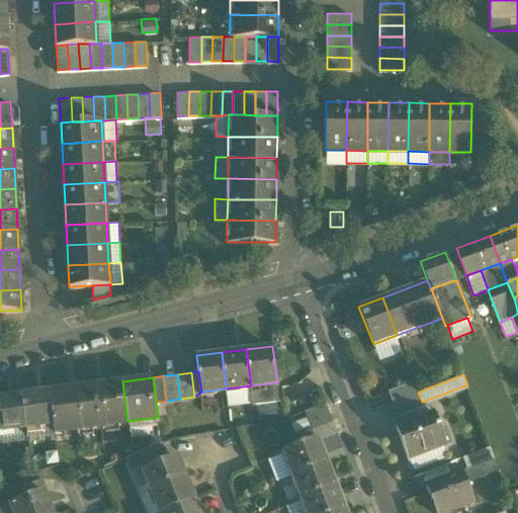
[(389,390),(393,402),(418,393),(414,380),(389,390)]
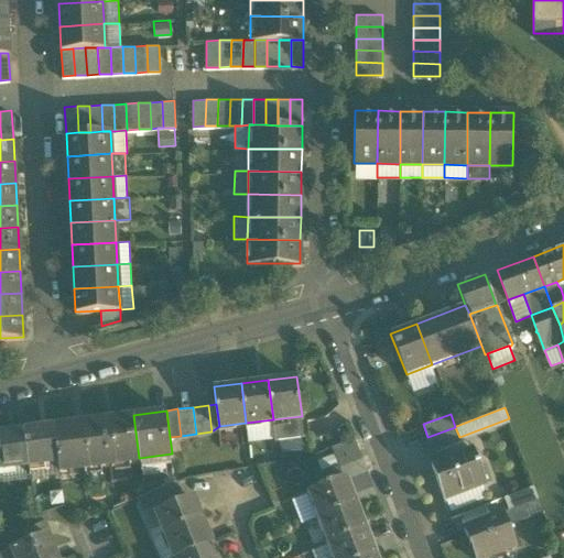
[(133,415),(104,418),(109,462),(139,458),(133,415)]
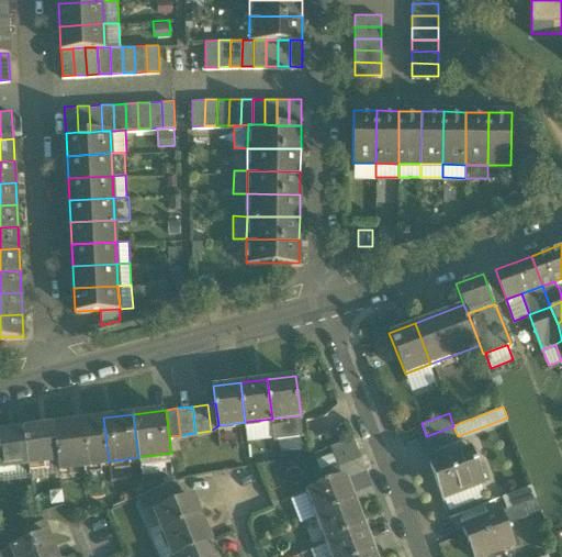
[(303,434),(301,415),(272,419),(274,436),(274,437),(278,437),(300,434),(303,434)]
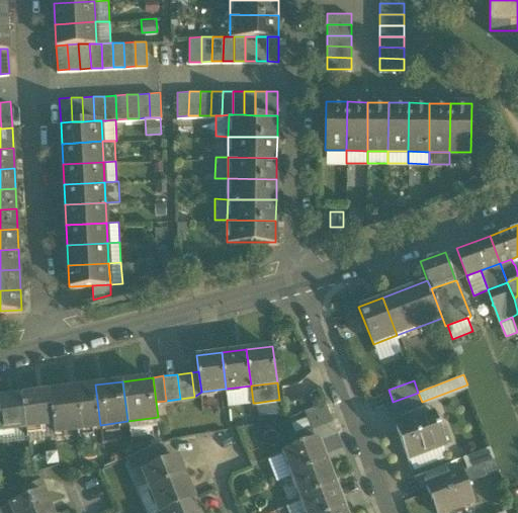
[(95,385),(51,391),(55,423),(56,430),(100,425),(95,385)]
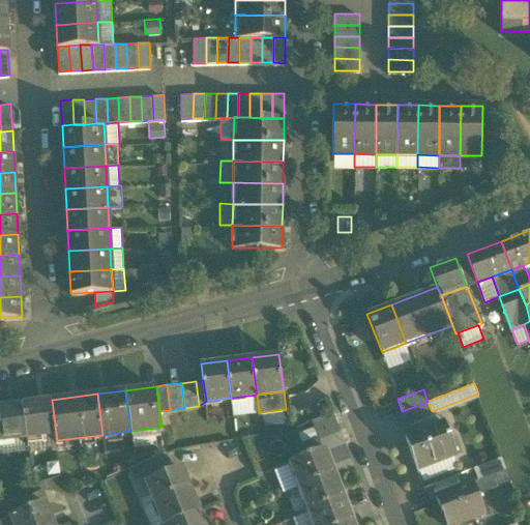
[(257,395),(231,398),(234,414),(259,411),(257,395)]
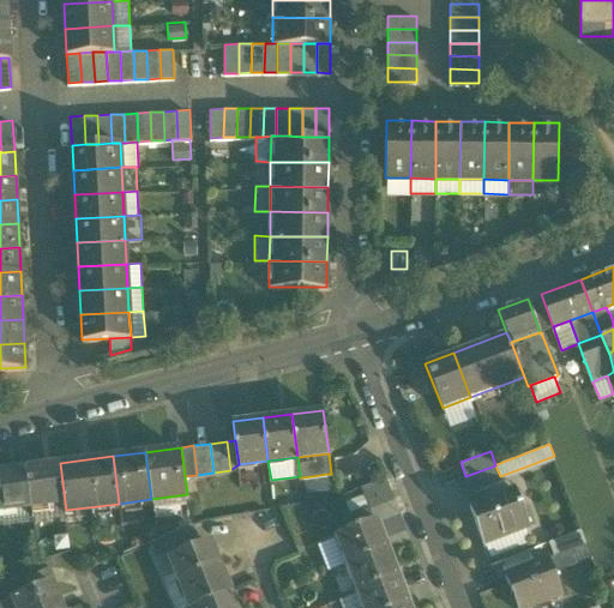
[(60,463),(26,467),(31,505),(65,501),(60,463)]
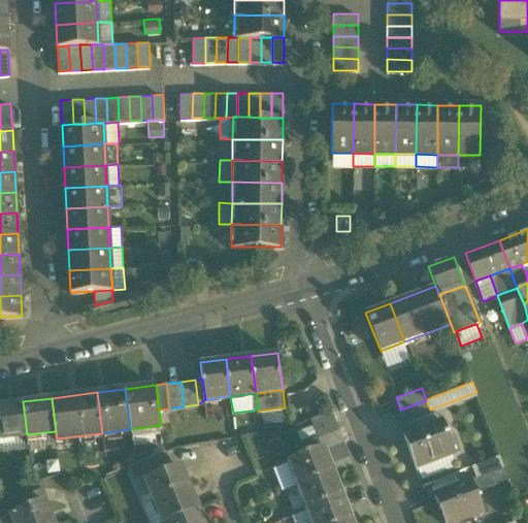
[(430,410),(426,400),(400,410),(404,420),(430,410)]
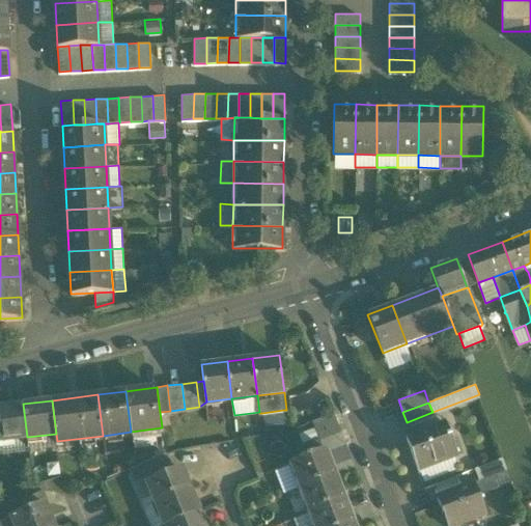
[(0,440),(27,437),(23,404),(0,407),(0,440)]
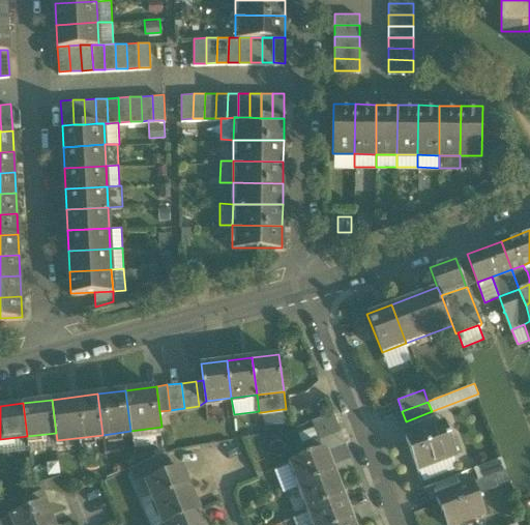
[(283,409),(262,412),(264,425),(285,423),(283,409)]
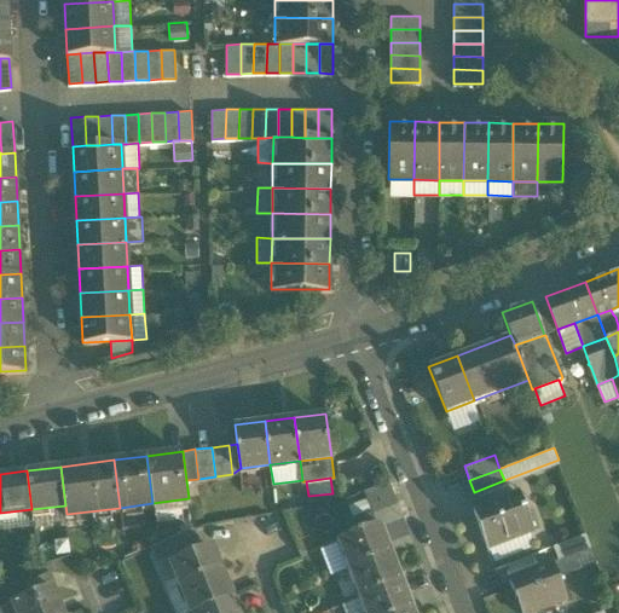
[(474,508),(486,543),(489,543),(531,526),(533,526),(520,491),(474,508)]
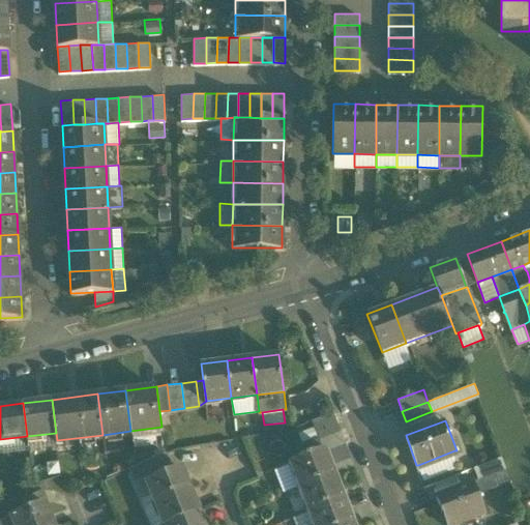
[(298,431),(302,440),(318,435),(314,425),(298,431)]
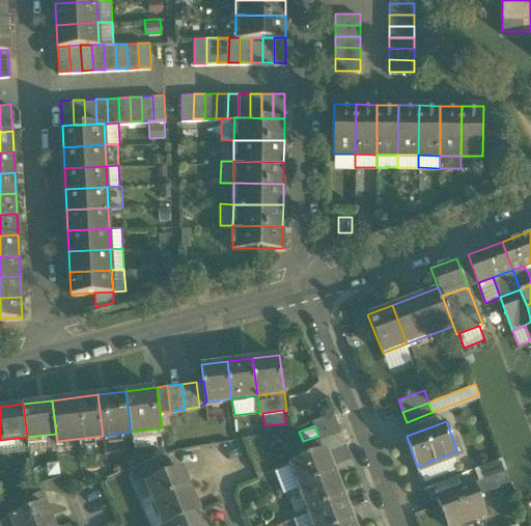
[(27,437),(29,449),(58,446),(57,441),(56,434),(27,437)]
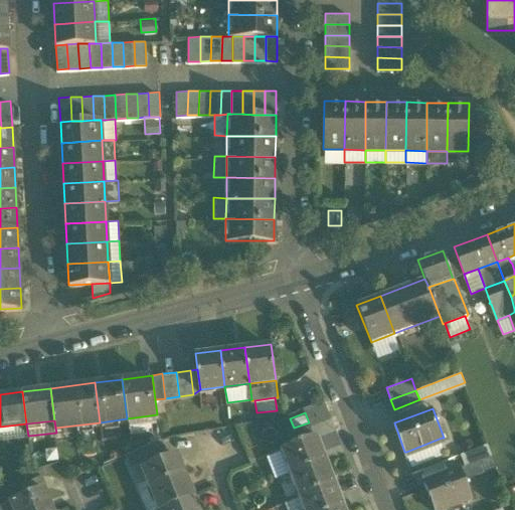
[(310,422),(288,431),(292,444),(314,435),(310,422)]
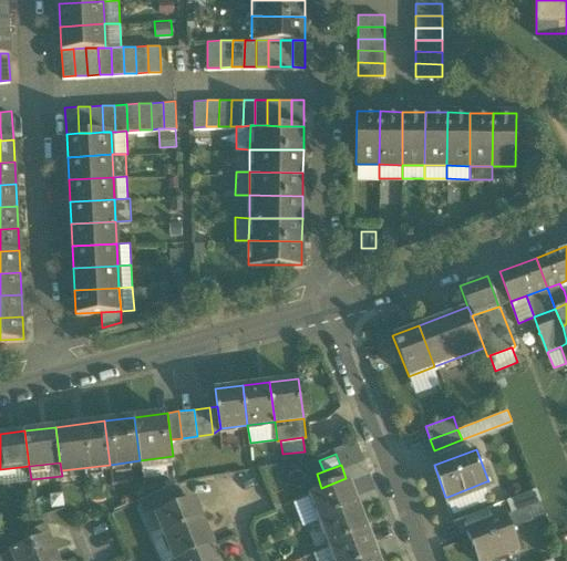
[(0,469),(0,484),(31,479),(29,466),(0,469)]
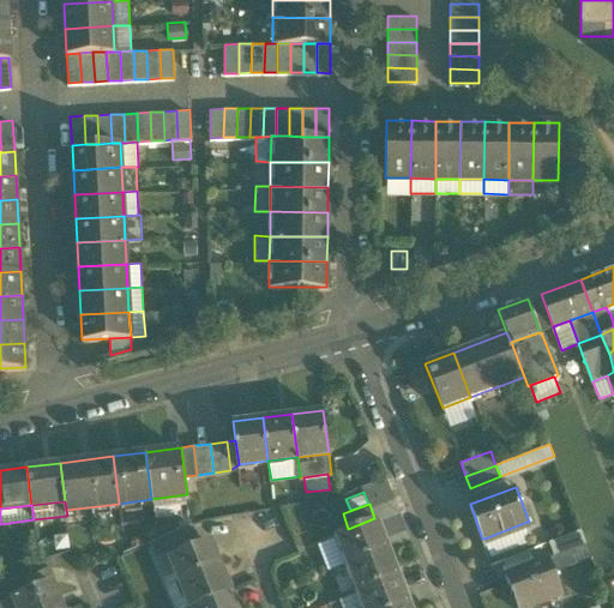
[(336,534),(348,564),(389,547),(377,517),(374,518),(348,529),(336,534)]
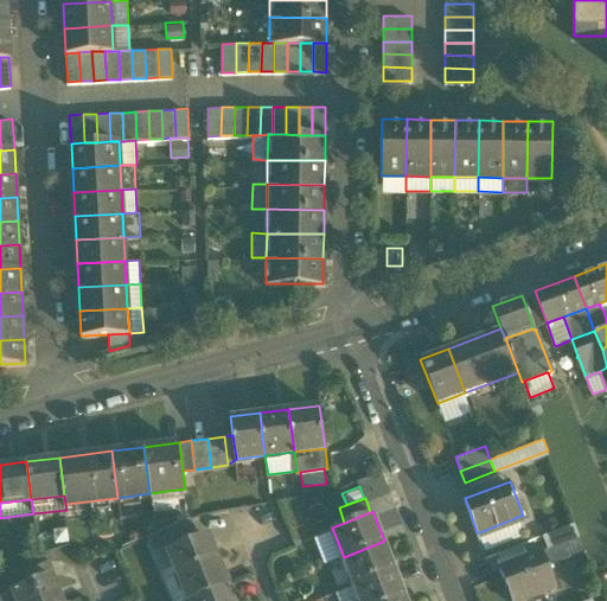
[(166,526),(172,541),(198,530),(191,516),(166,526)]
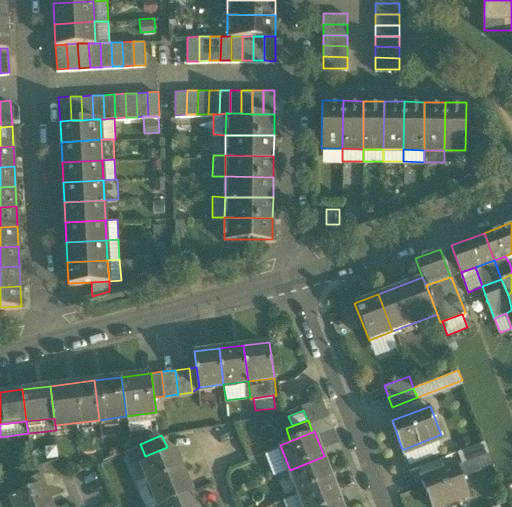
[(440,452),(439,435),(404,449),(409,463),(440,452)]
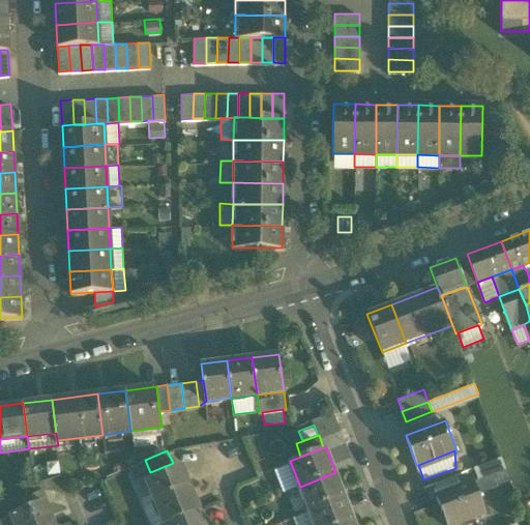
[(474,466),(479,478),(506,467),(502,456),(474,466)]
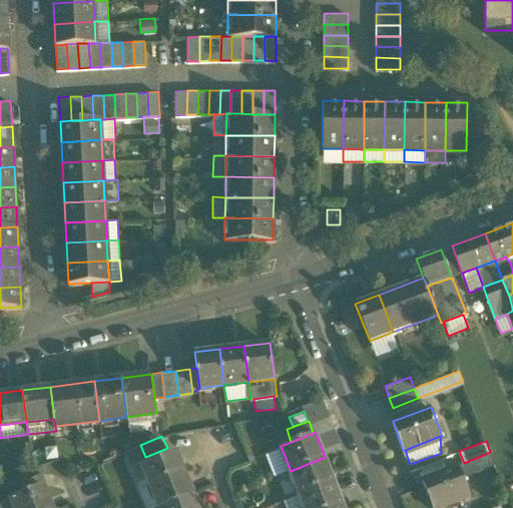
[(140,445),(132,448),(137,460),(145,457),(140,445)]
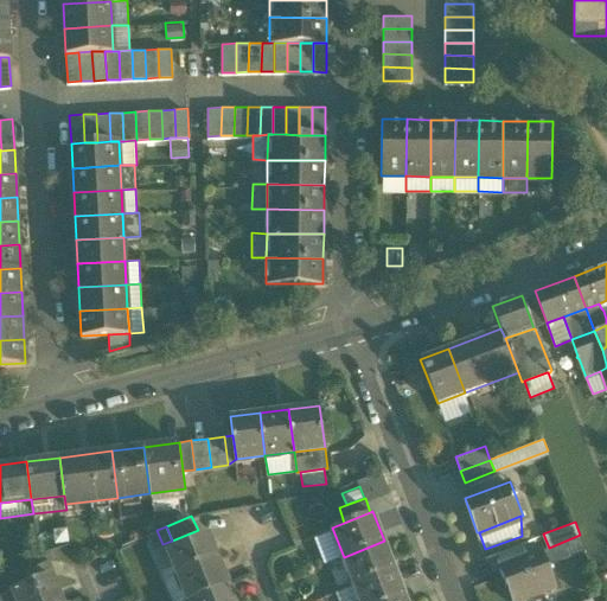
[(170,550),(178,570),(217,555),(208,534),(178,545),(170,550)]
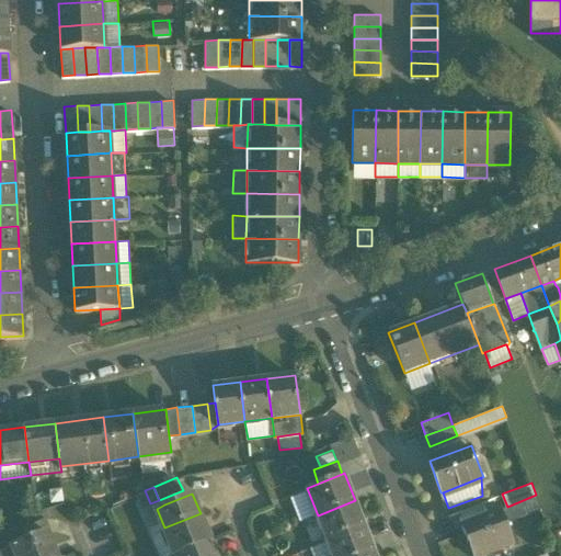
[(536,495),(507,507),(512,519),(541,508),(536,495)]
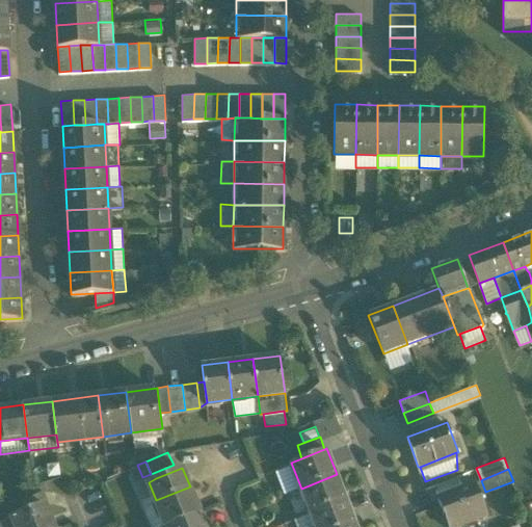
[(346,498),(337,474),(301,489),(311,511),(346,498)]
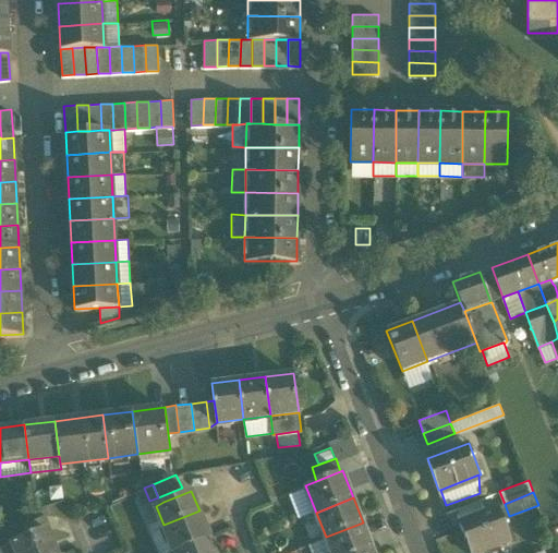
[(457,507),(461,518),(486,509),(482,497),(457,507)]
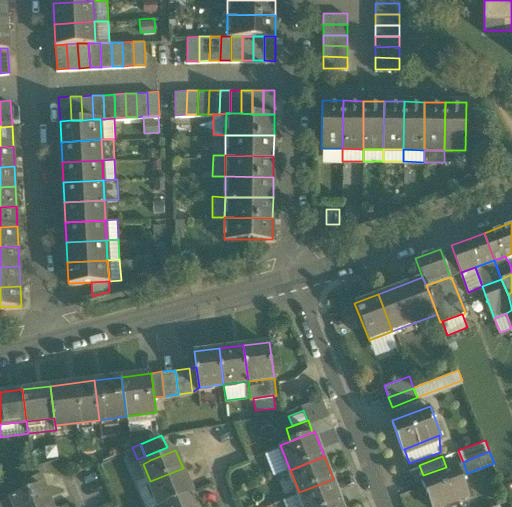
[(421,476),(433,506),(468,493),(457,463),(446,467),(423,475),(421,476)]
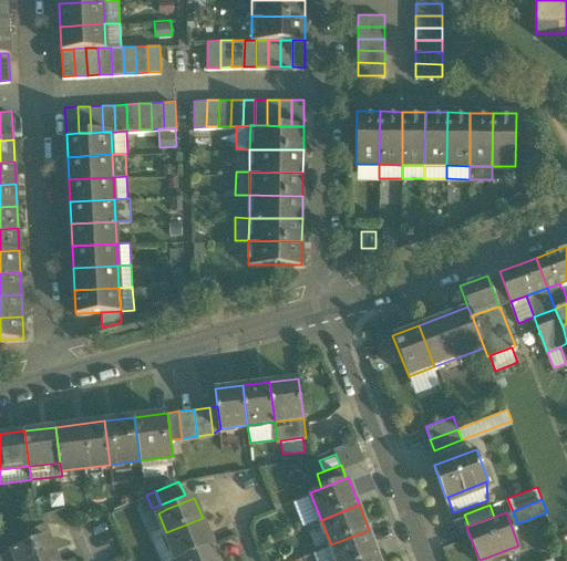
[(166,534),(177,560),(214,546),(203,518),(166,532),(166,534)]
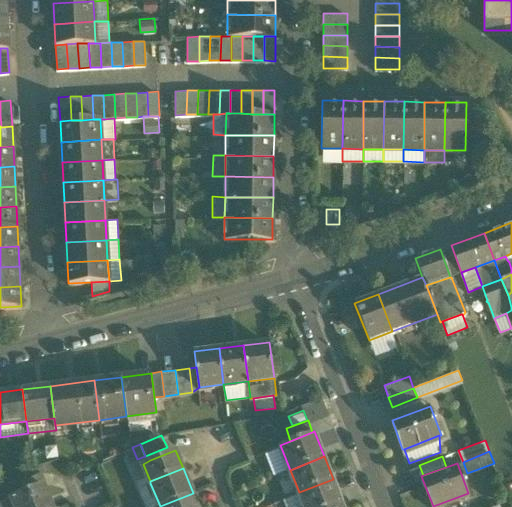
[(21,479),(26,490),(42,484),(47,482),(42,471),(21,479)]
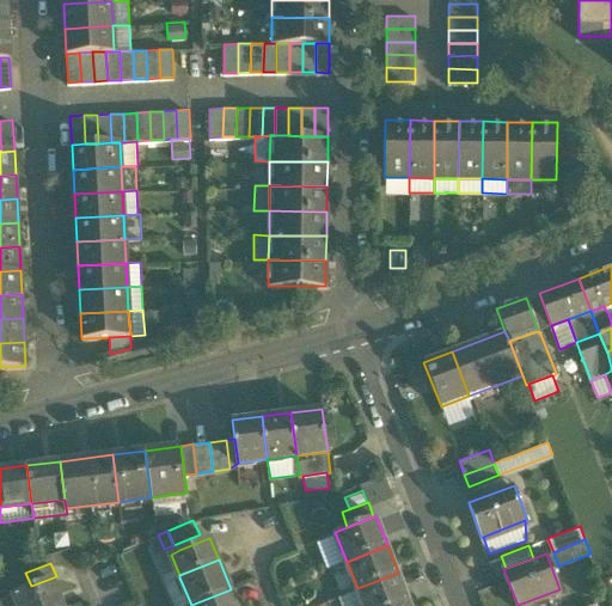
[(392,605),(409,600),(398,573),(357,588),(365,605),(392,605)]
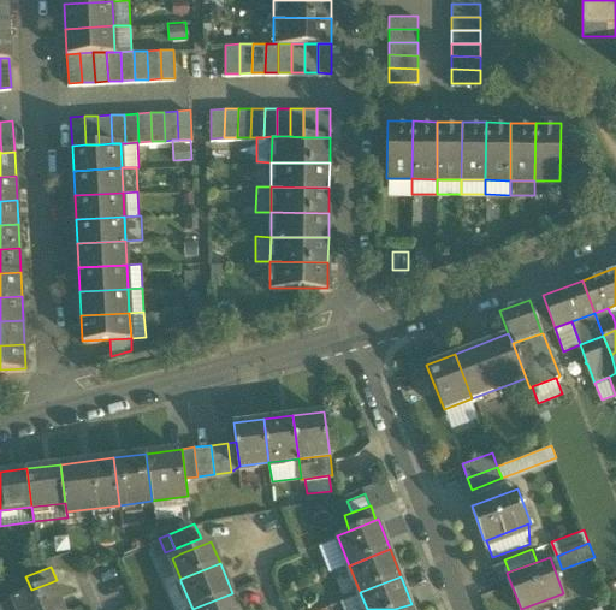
[(173,609),(189,609),(193,609),(181,581),(165,587),(173,609)]
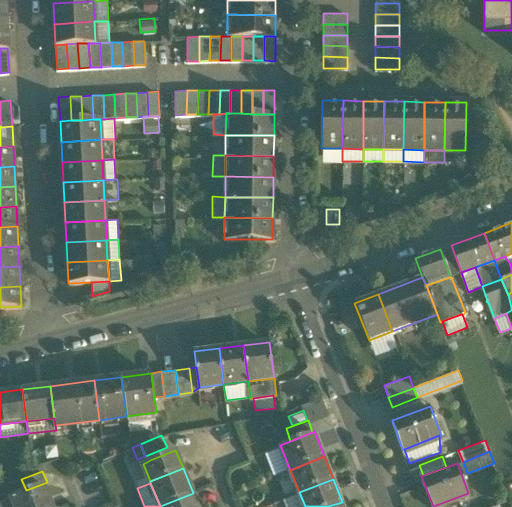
[(0,506),(51,506),(42,484),(26,490),(12,496),(0,500),(0,506)]
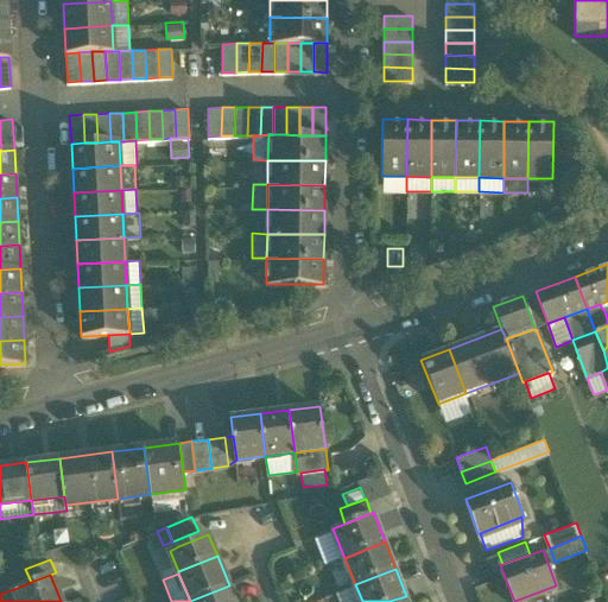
[(336,593),(340,601),(362,601),(355,584),(336,593)]
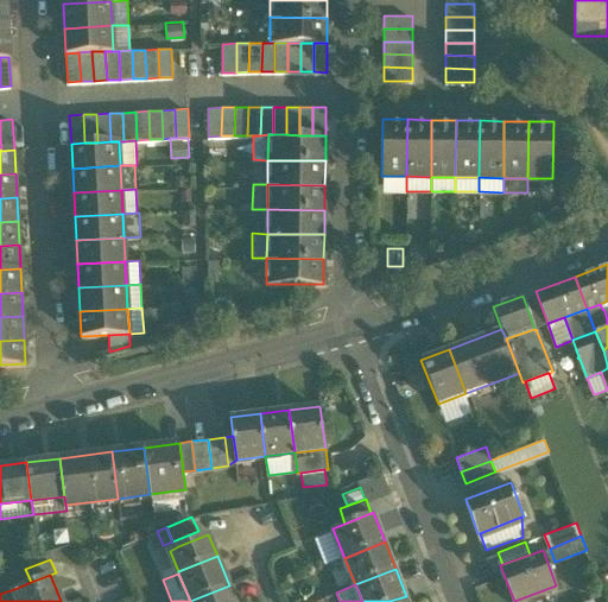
[(190,601),(236,601),(229,585),(190,601)]
